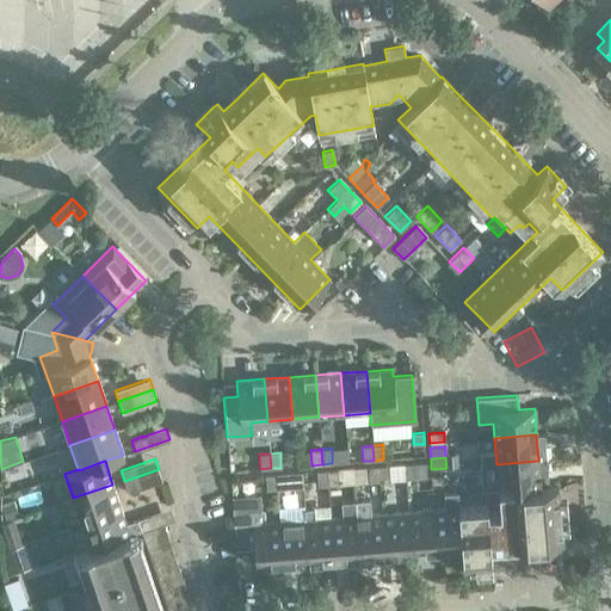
[(541,486),(538,461),(497,464),(498,489),(541,486)]
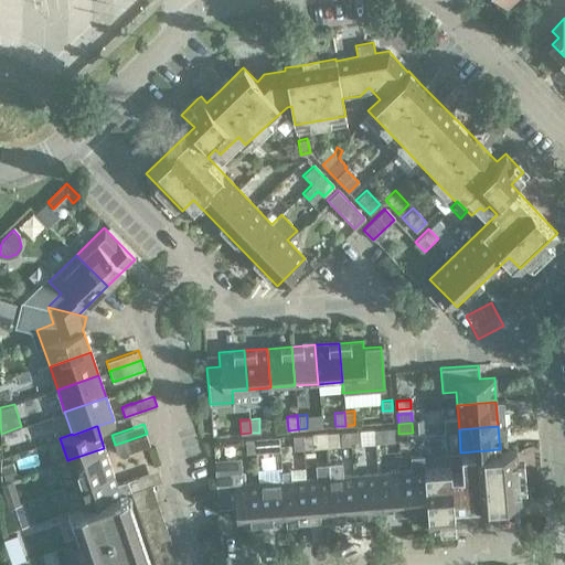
[(393,427),(383,428),(384,443),(394,441),(393,427)]
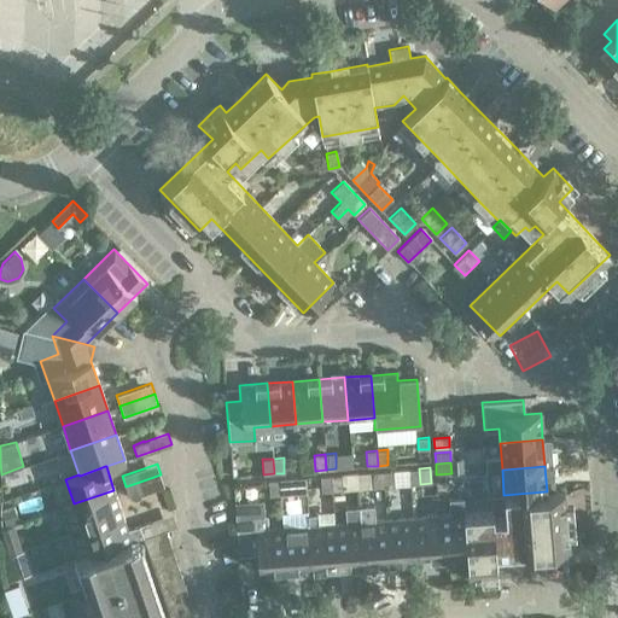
[(409,484),(420,484),(419,468),(408,470),(409,484)]
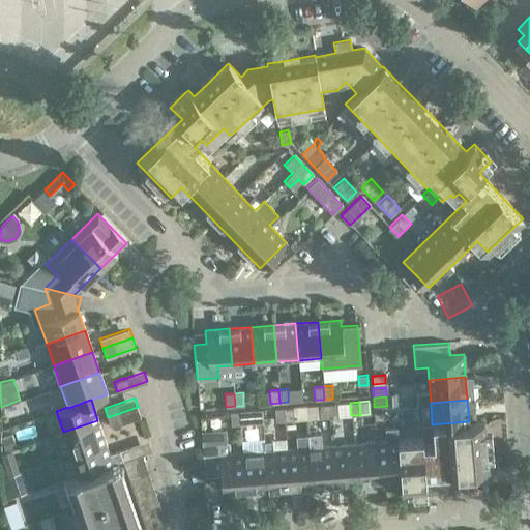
[(329,417),(328,404),(319,405),(320,418),(329,417)]
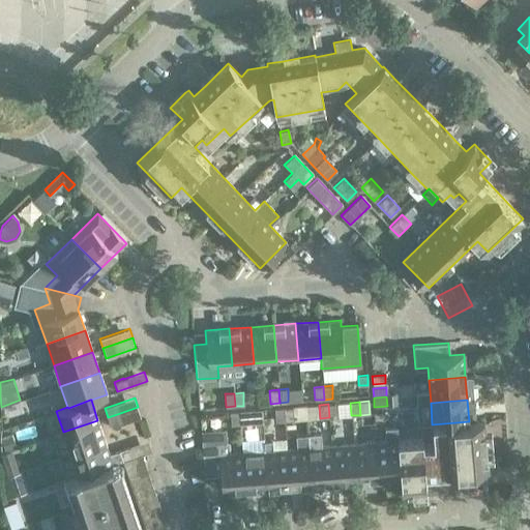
[(328,404),(329,417),(337,416),(336,404),(328,404)]
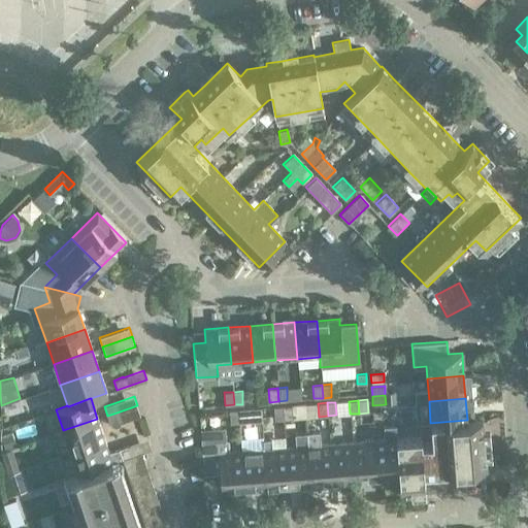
[(117,413),(107,416),(110,426),(140,416),(137,405),(117,413)]
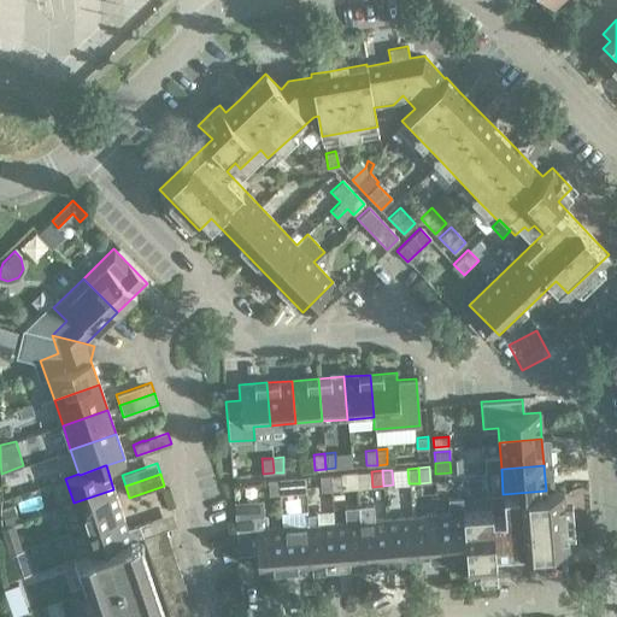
[(330,475),(331,489),(341,489),(340,474),(330,475)]
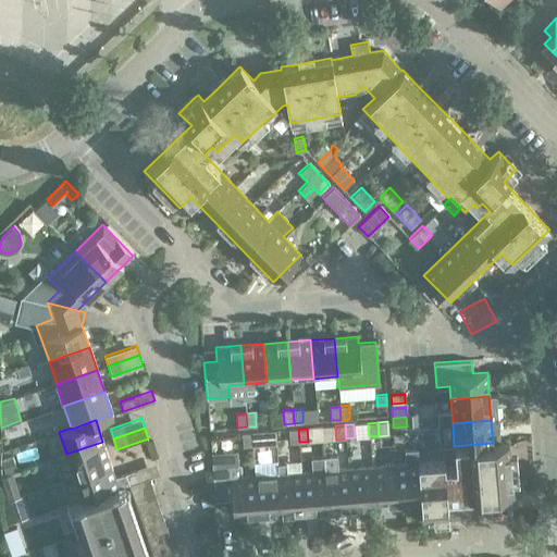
[(299,442),(298,429),(288,429),(289,443),(299,442)]
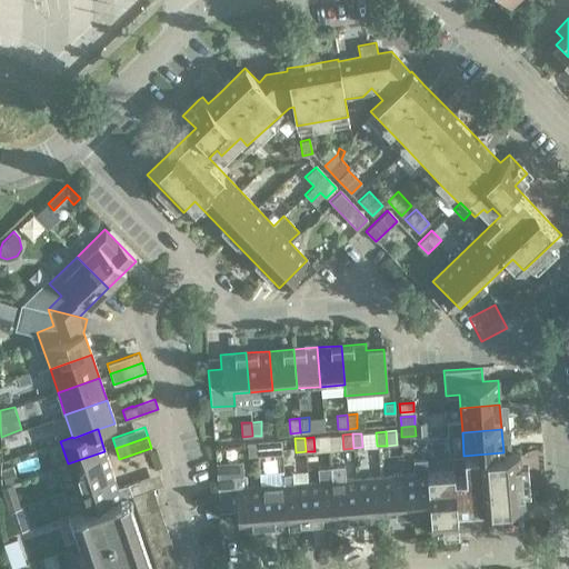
[(257,441),(258,456),(267,455),(266,440),(257,441)]
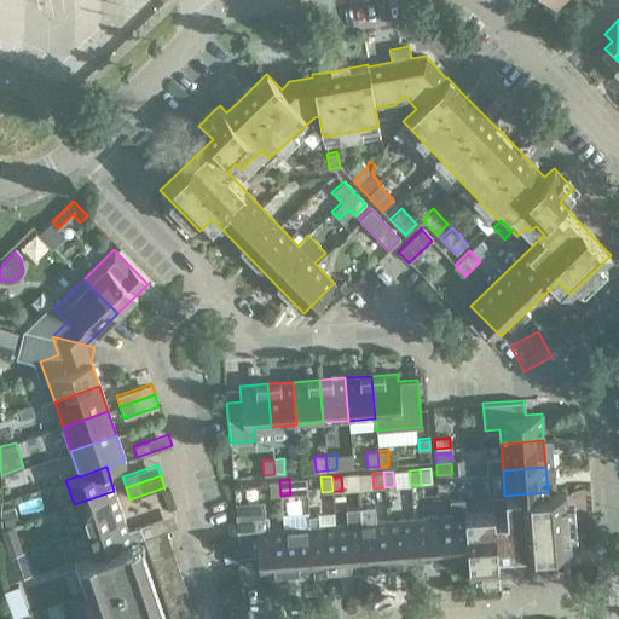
[(281,496),(279,480),(268,481),(270,496),(281,496)]
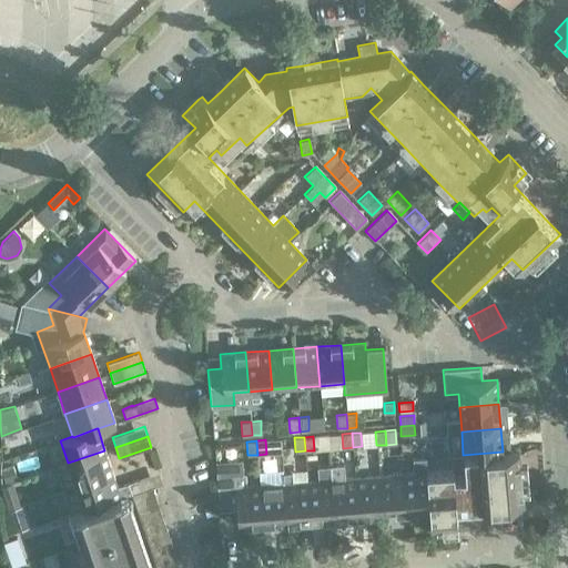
[(112,474),(104,450),(68,463),(56,467),(63,490),(112,474)]
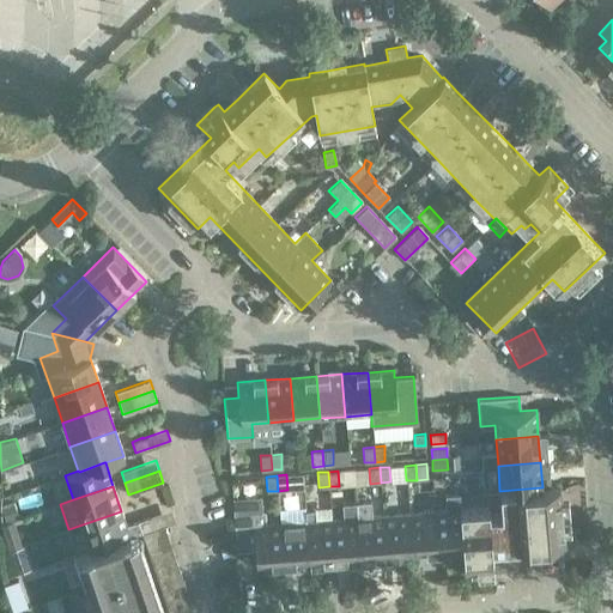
[(560,486),(542,487),(499,491),(502,514),(490,514),(489,507),(461,509),(463,551),(465,569),(493,566),(492,547),(564,541),(560,486)]
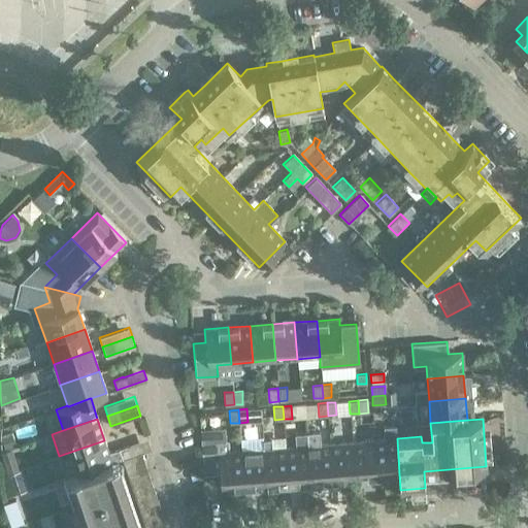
[(399,474),(397,438),(396,426),(384,426),(385,439),(374,440),(377,476),(399,474)]
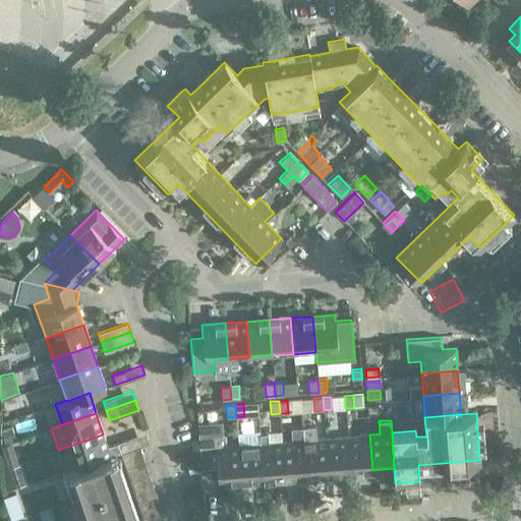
[(329,479),(329,473),(326,438),(316,439),(315,425),(302,426),(307,481),(329,479)]
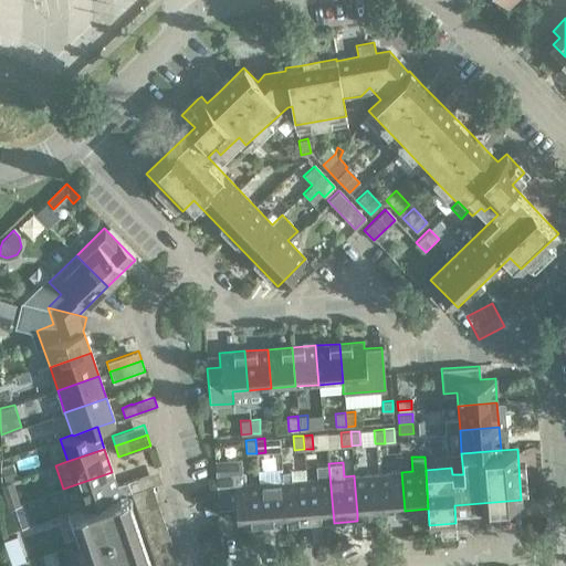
[(310,525),(334,523),(328,463),(316,464),(317,478),(306,479),(310,525)]
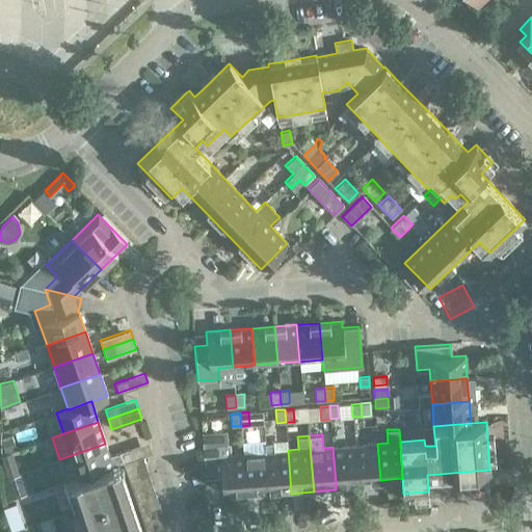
[(269,495),(291,494),(288,450),(274,451),(273,442),(265,443),(265,452),(268,488),(269,495)]
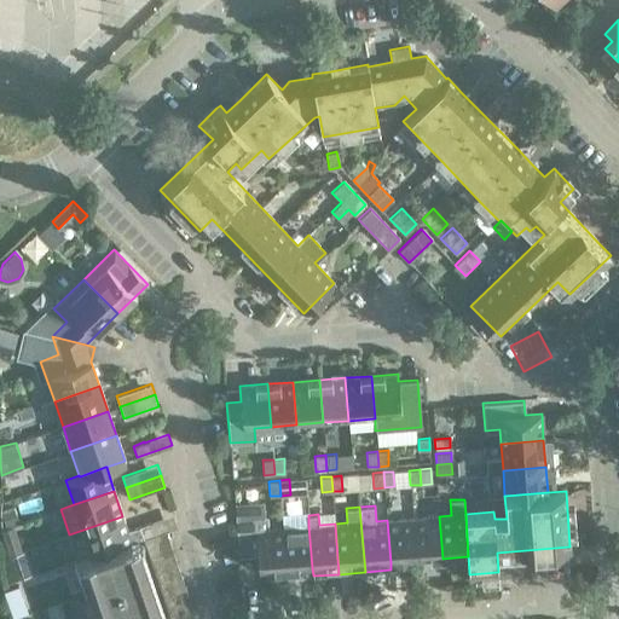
[(238,556),(258,555),(259,573),(287,571),(283,528),(268,528),(267,515),(236,518),(238,556)]
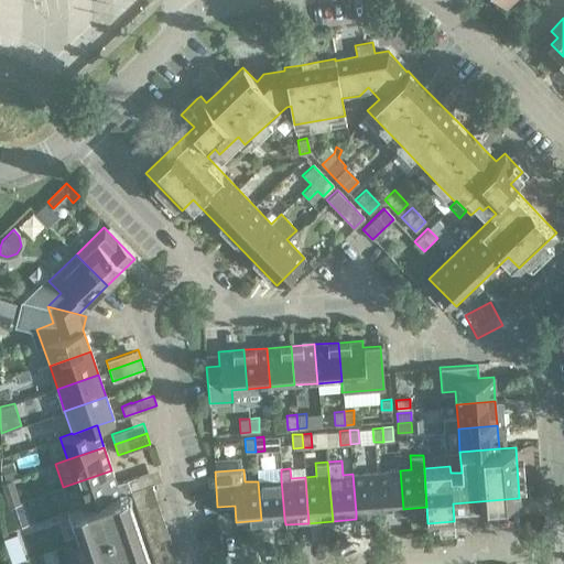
[(119,492),(111,470),(63,487),(69,509),(83,505),(83,506),(119,492)]
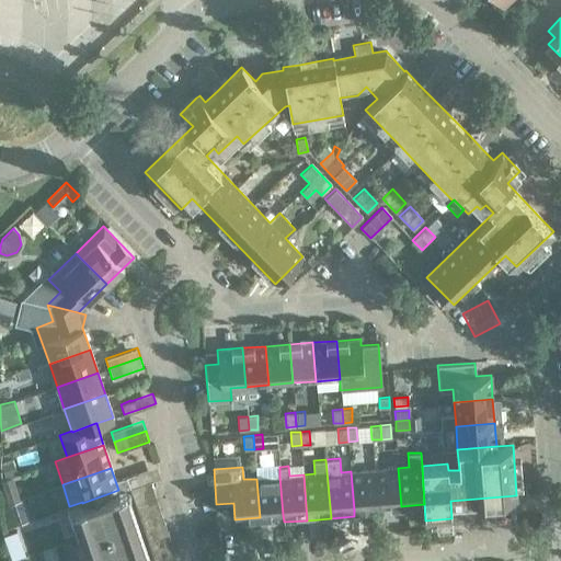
[(398,468),(374,469),(377,508),(401,506),(398,468)]
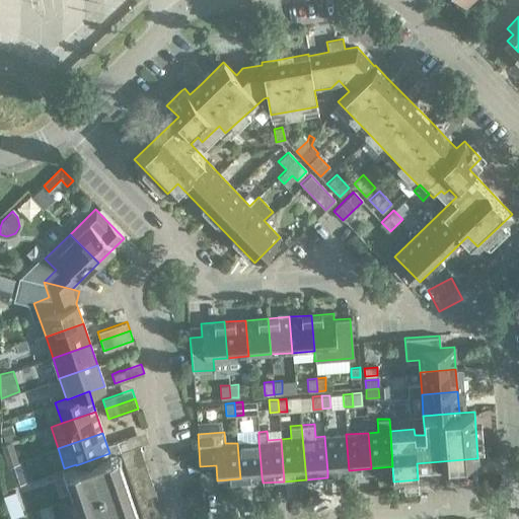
[(346,434),(324,436),(327,471),(349,470),(346,434)]
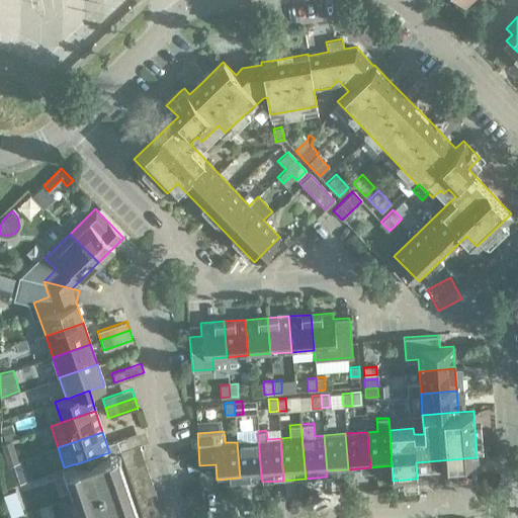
[(240,478),(261,476),(258,440),(237,442),(240,478)]
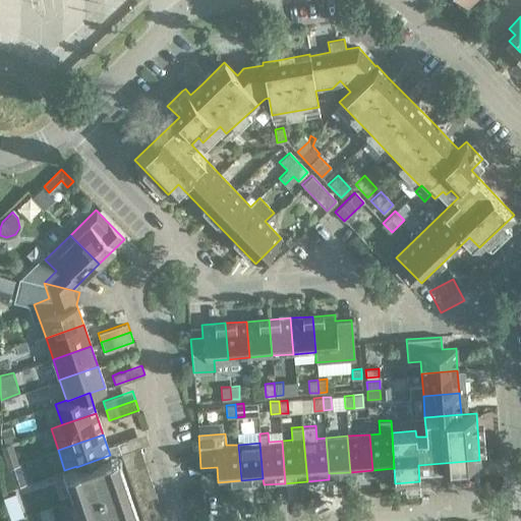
[(132,520),(110,455),(76,467),(76,466),(64,470),(61,471),(78,520),(132,520)]
